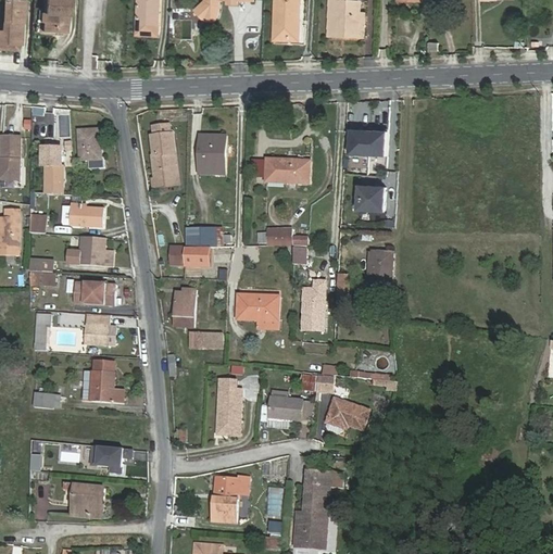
[(0,40),(4,41),(3,48),(16,48),(16,42),(19,42),(21,0),(1,0),(0,21),(0,29),(0,40)]
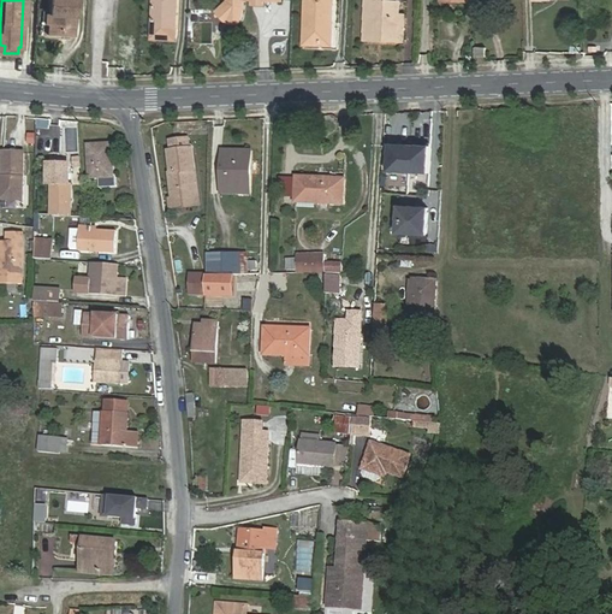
[(47,0),(47,33),(72,34),(73,0),(47,0)]
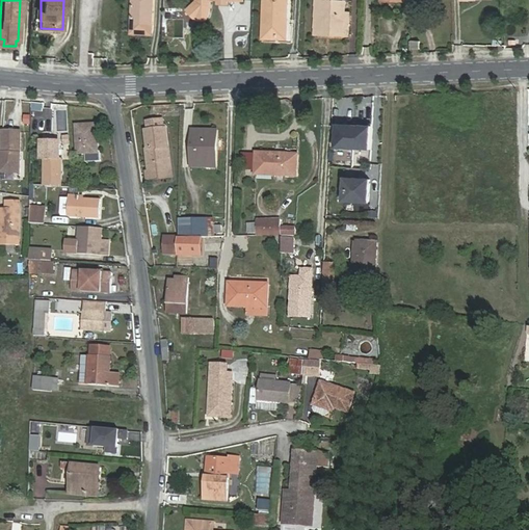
[(131,0),(130,31),(150,32),(151,0),(131,0)]
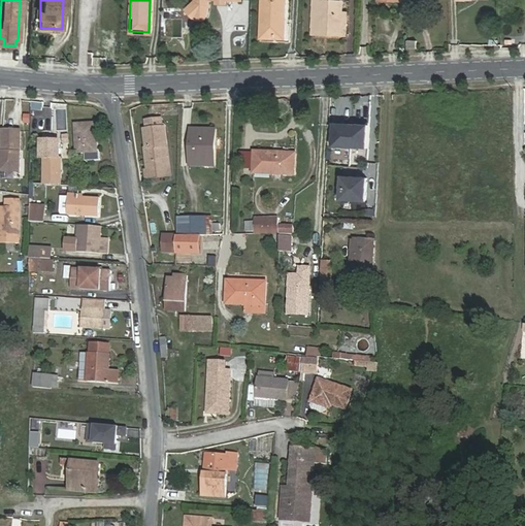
[(279,34),(280,19),(283,19),(283,0),(260,0),(259,33),(279,34)]
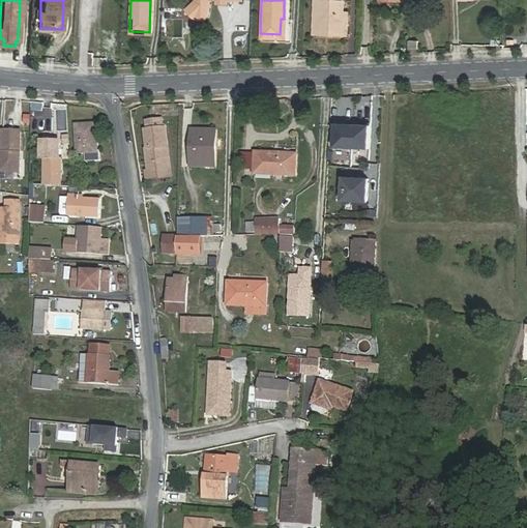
[(312,0),(312,31),(341,32),(342,0),(312,0)]
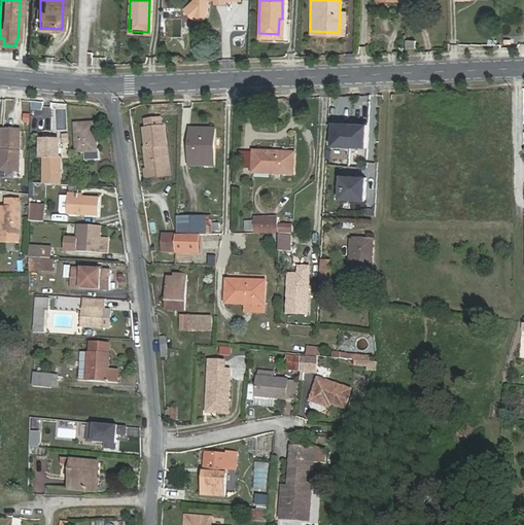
[(165,144),(163,125),(160,126),(159,116),(143,118),(144,127),(142,128),(144,146),(143,146),(146,169),(165,166),(163,144),(165,144)]
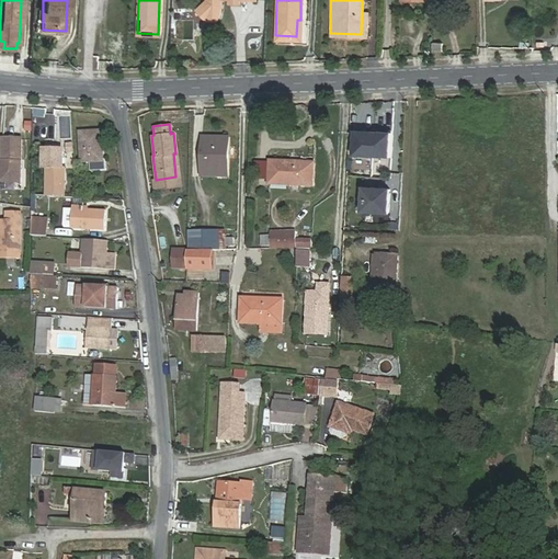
[(390,128),(372,127),(371,153),(389,155),(390,128)]
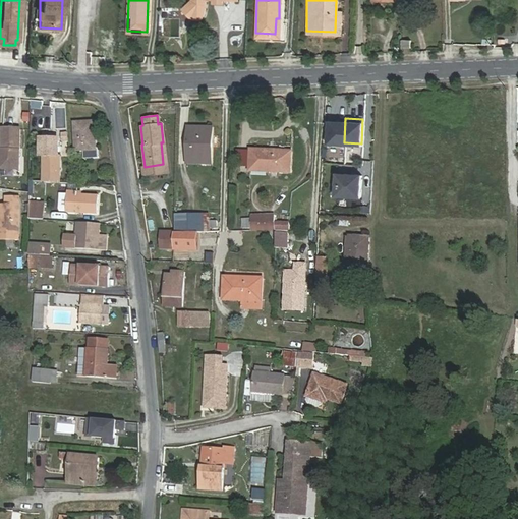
[(72,120),(73,149),(81,148),(81,157),(96,156),(95,147),(94,147),(92,119),(72,120)]
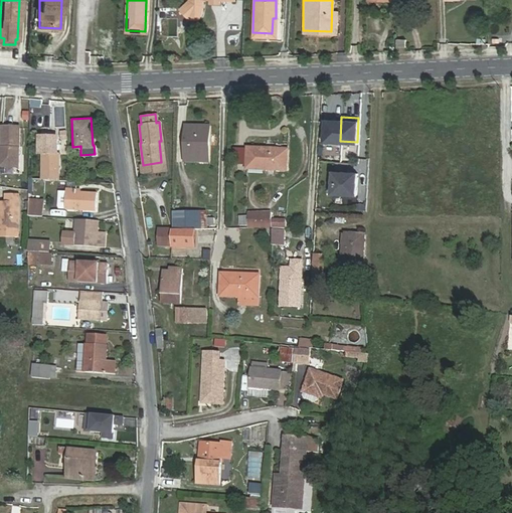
[(341,119),(324,118),(323,141),(340,141),(341,119)]
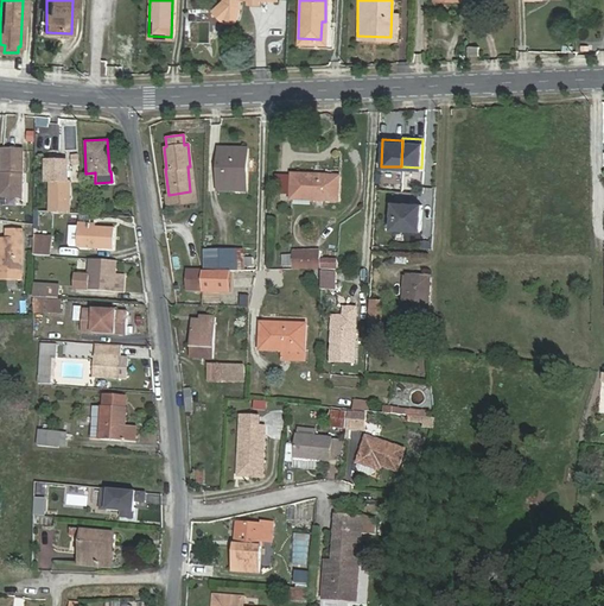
[(245,147),(217,147),(216,188),(243,188),(245,147)]
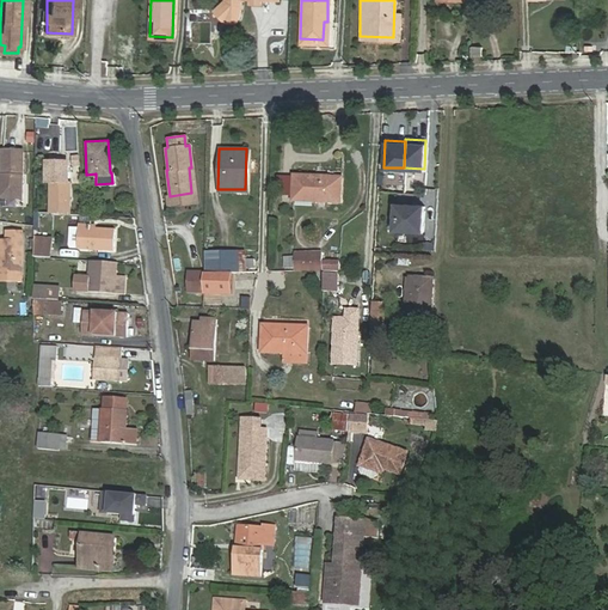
[(20,150),(1,150),(0,174),(0,196),(20,196),(20,150)]
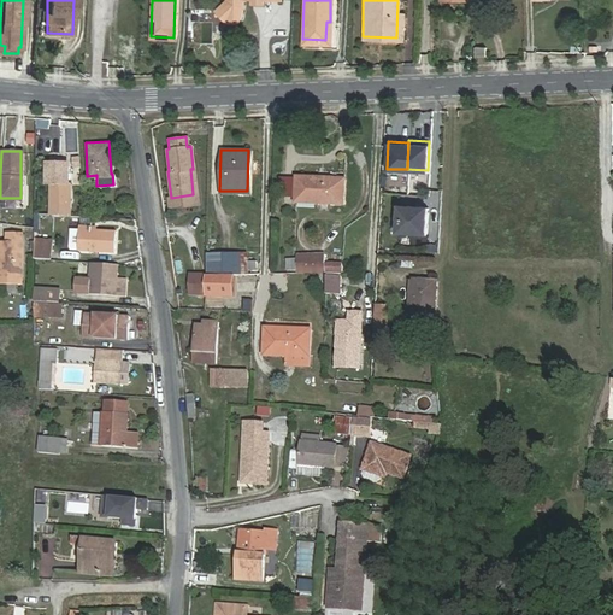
[(48,214),(69,215),(69,185),(68,185),(68,165),(57,165),(57,169),(46,169),(46,183),(49,183),(48,214)]
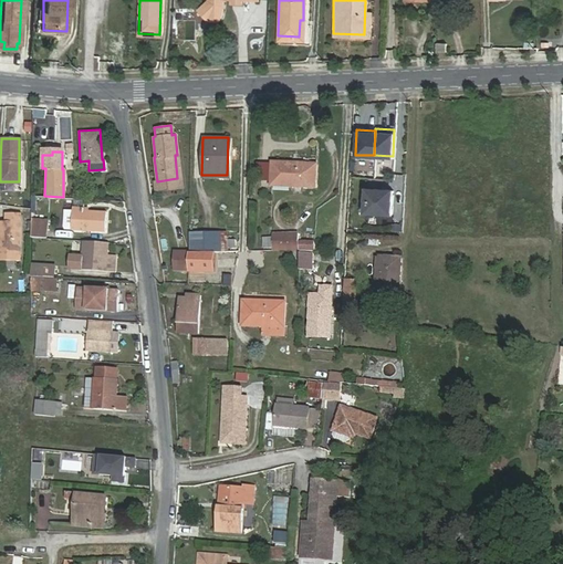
[(271,160),(270,184),(314,185),(315,163),(271,160)]
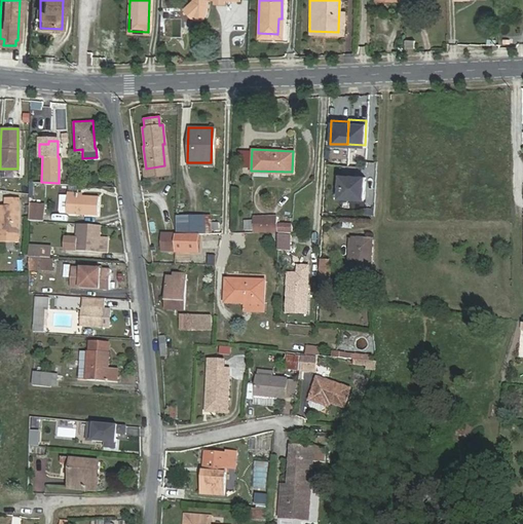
[(364,175),(338,174),(337,197),(363,198),(364,175)]
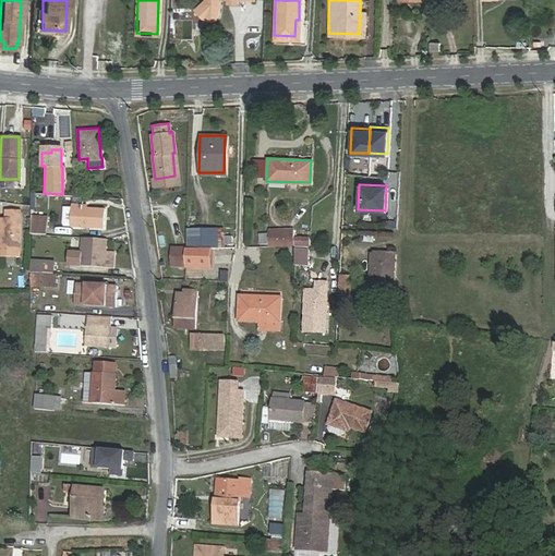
[(104,207),(85,206),(86,196),(71,196),(70,215),(62,214),(61,225),(103,227),(104,207)]
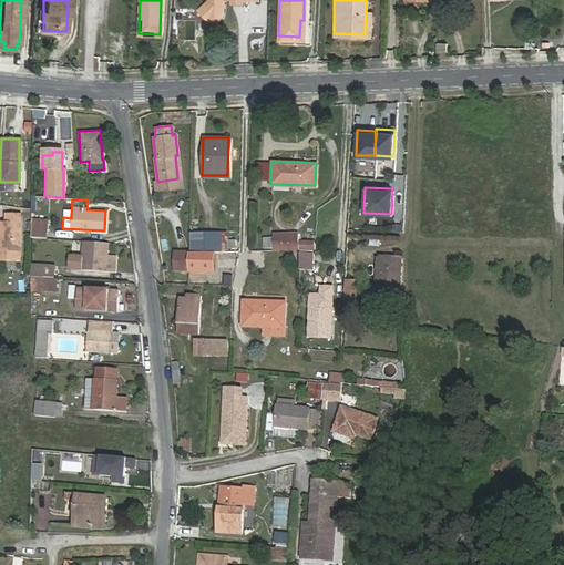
[(0,259),(19,259),(20,219),(6,219),(0,219),(0,259)]
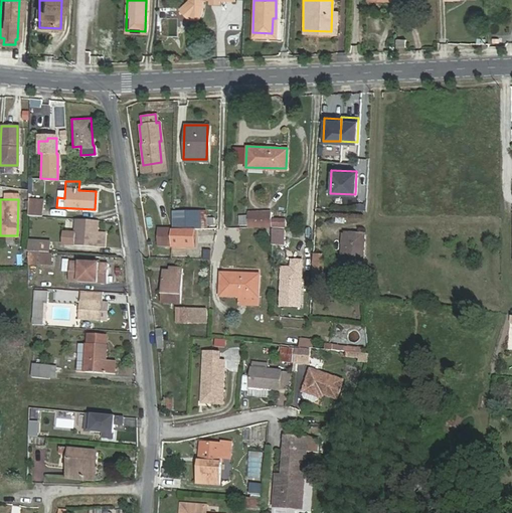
[(38,202),(26,201),(26,215),(38,216),(38,202)]
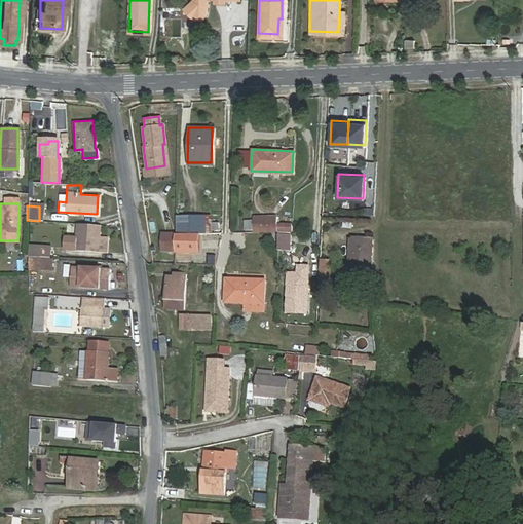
[(211,232),(210,214),(188,215),(188,232),(196,232),(197,232),(211,232)]
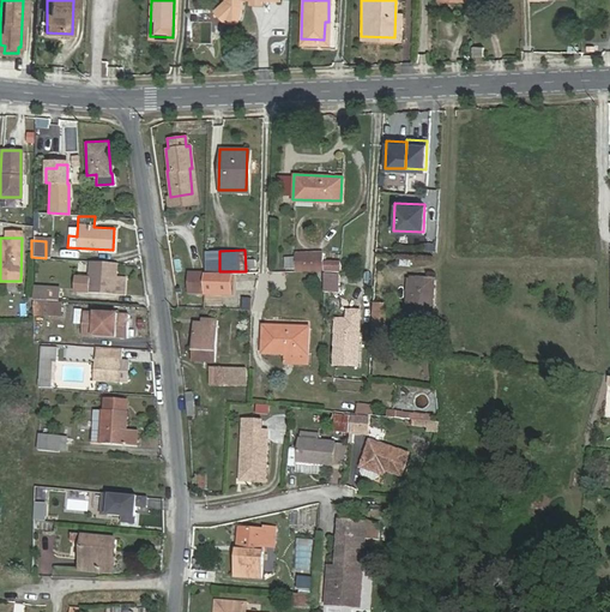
[(205,271),(219,271),(219,251),(204,251),(205,271)]
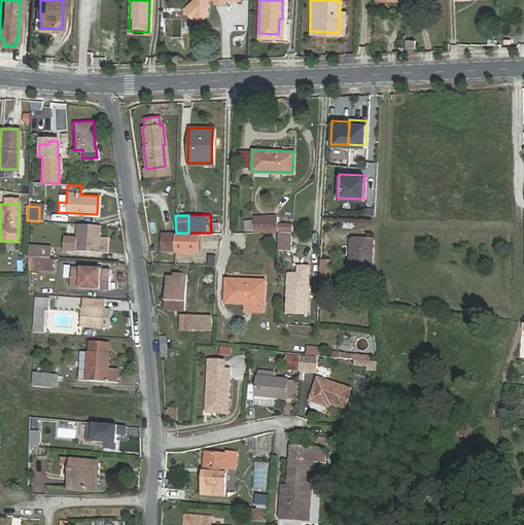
[(252,231),(277,231),(290,231),(290,222),(276,222),(276,215),(252,216),(252,220),(243,220),(243,229),(252,229),(252,231)]
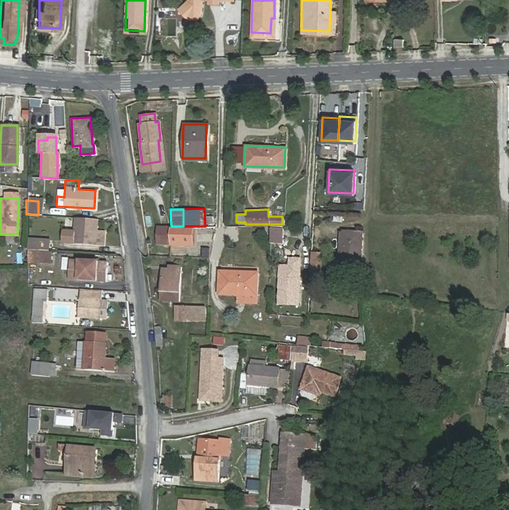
[(95,243),(97,218),(73,217),(73,229),(63,228),(62,241),(95,243)]
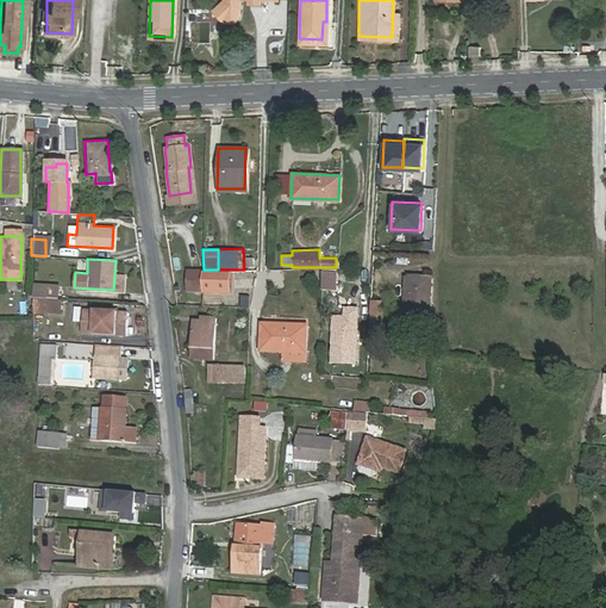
[(201,270),(187,268),(186,289),(201,290),(201,270)]
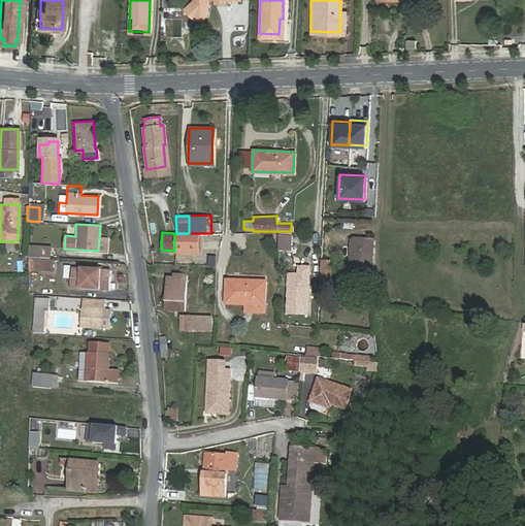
[(174,251),(197,251),(198,233),(197,233),(189,233),(176,233),(174,233),(174,251)]
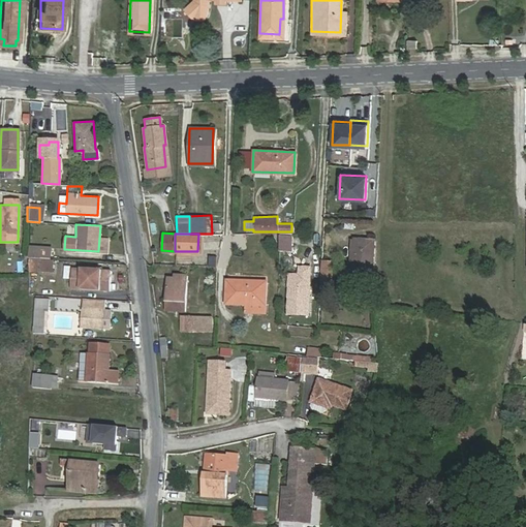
[(278,250),(290,250),(290,235),(278,234),(278,250)]
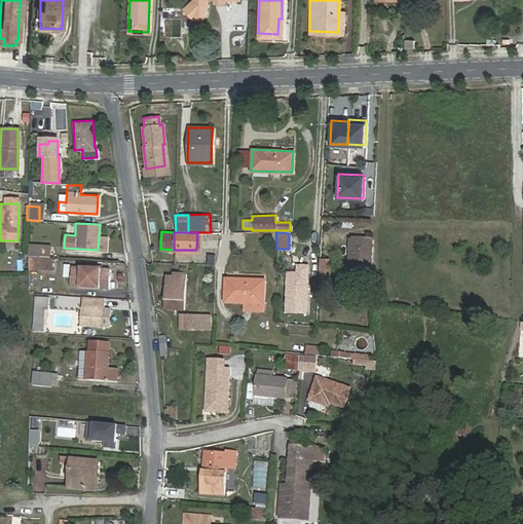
[(349,236),(347,274),(369,275),(371,237),(349,236)]
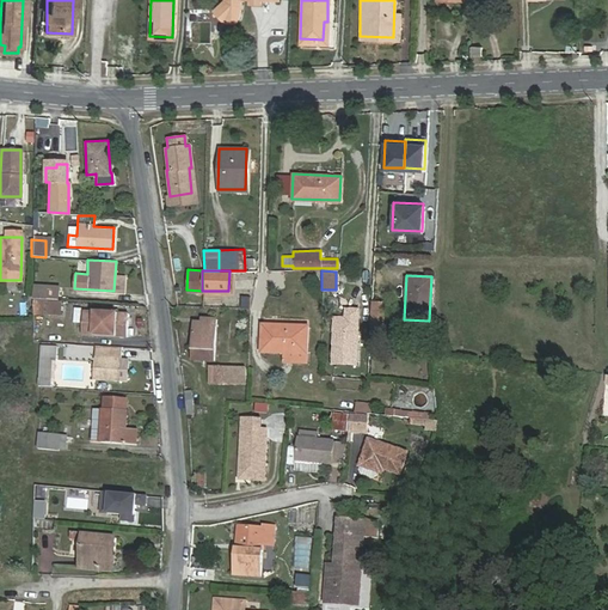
[(55,290),(32,288),(32,299),(45,300),(54,300),(55,290)]
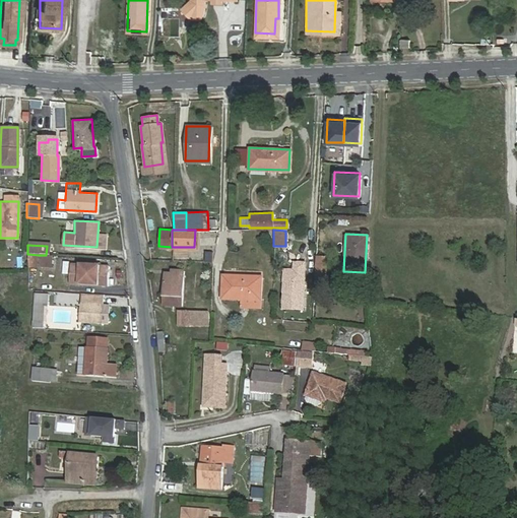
[(38,267),(39,255),(27,254),(27,266),(38,267)]
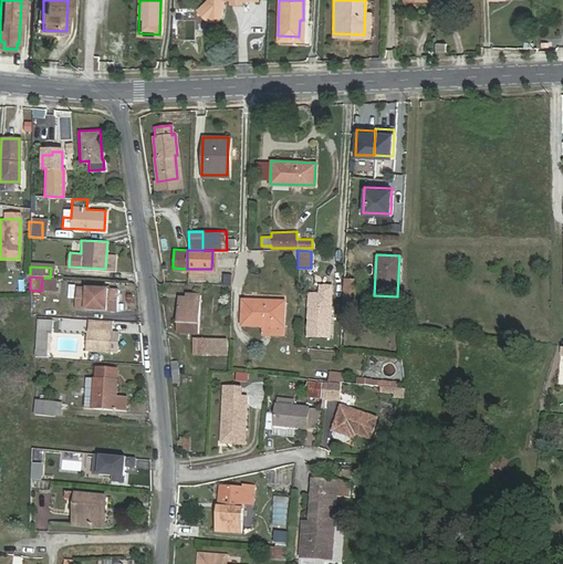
[(50,278),(42,278),(41,291),(55,291),(55,278),(50,278)]
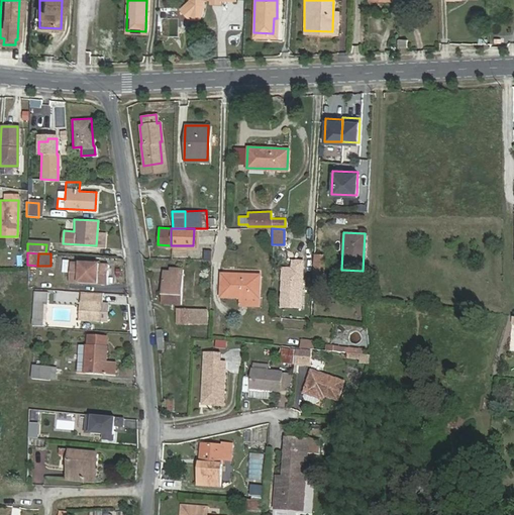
[(324,279),(325,254),(313,254),(312,279),(324,279)]
